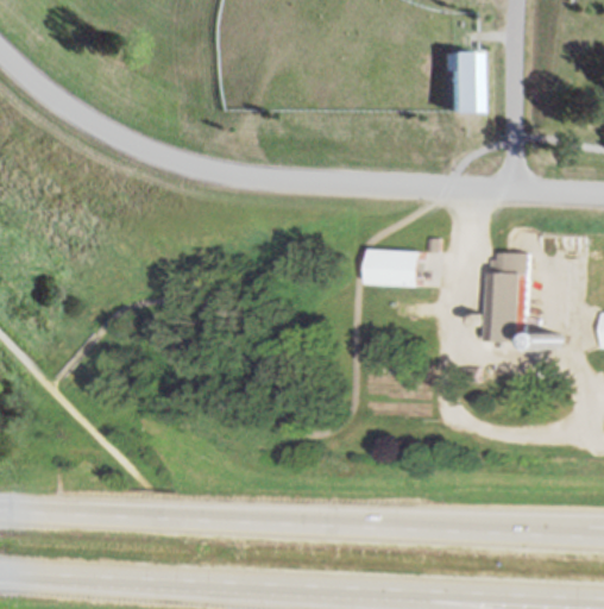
[(472,50),(472,112),(455,112),(455,119),(446,119),(446,108),(442,108),(442,49),(472,50)]
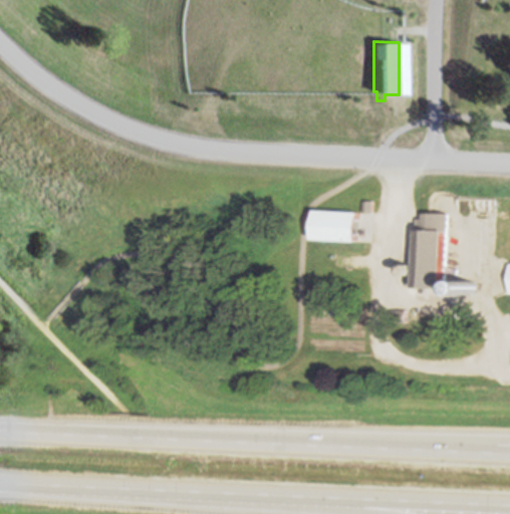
[(375,200),(374,211),(364,211),(364,200),(375,200)]
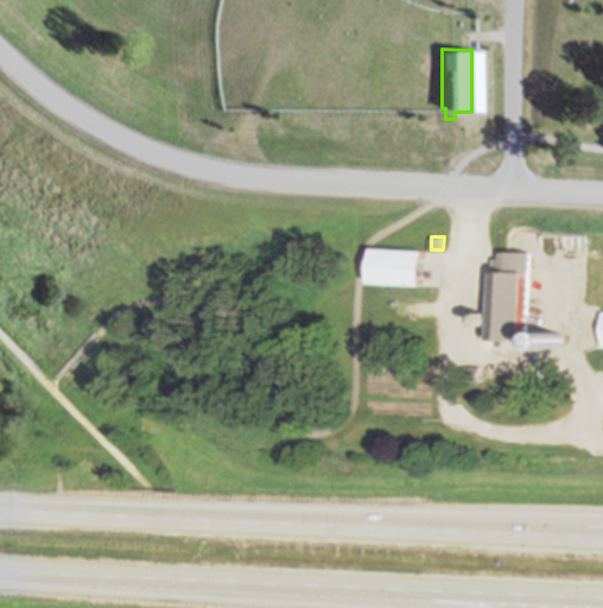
[(368,285),(419,287),(420,253),(369,251),(368,285)]
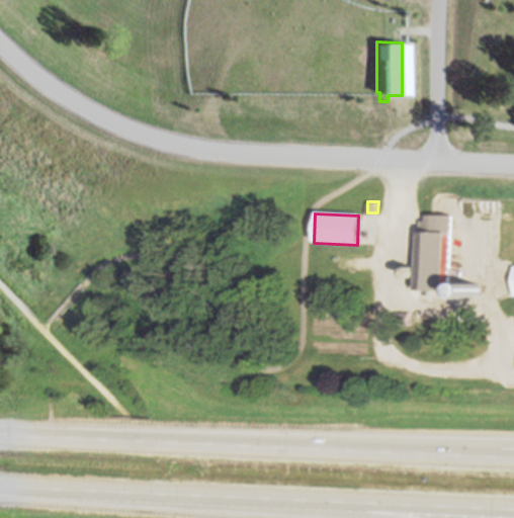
[(420,216),(419,293),(445,294),(446,217),(420,216)]
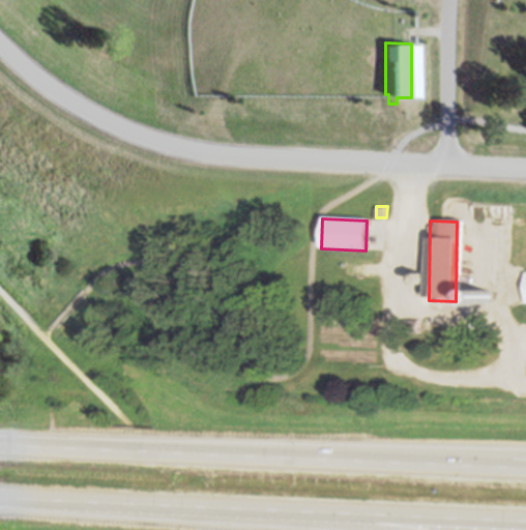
[(467,306),(471,310),(474,312),(479,312),(483,311),(487,308),(490,304),(491,301),(491,296),(490,292),(487,289),(480,286),(476,286),(472,287),(467,292),(466,296),(465,300),(467,306)]
